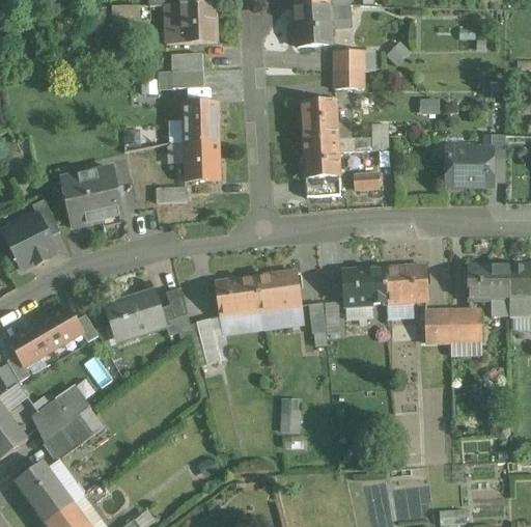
[(180,3),(165,3),(166,43),(217,40),(216,2),(215,2),(180,3)]
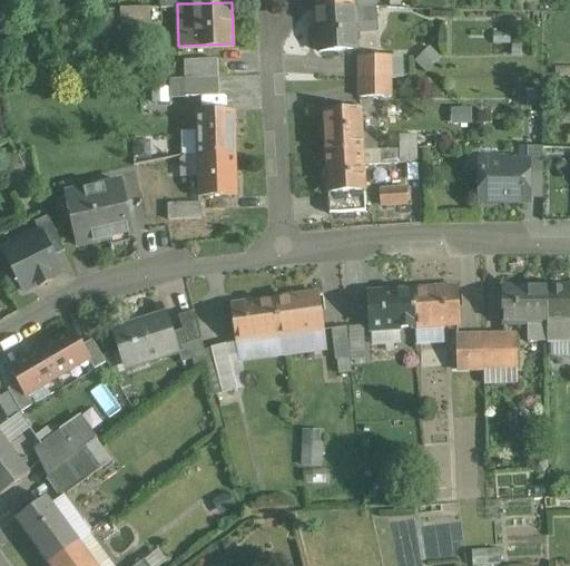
[(147,5),(123,6),(124,19),(147,19),(147,5)]
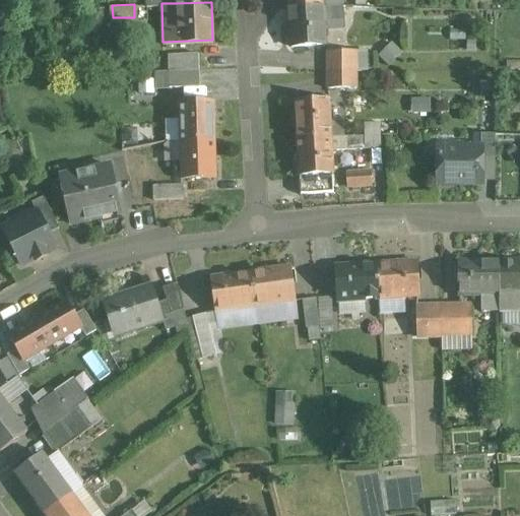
[(323,5),(289,6),(291,45),(325,43),(323,5)]
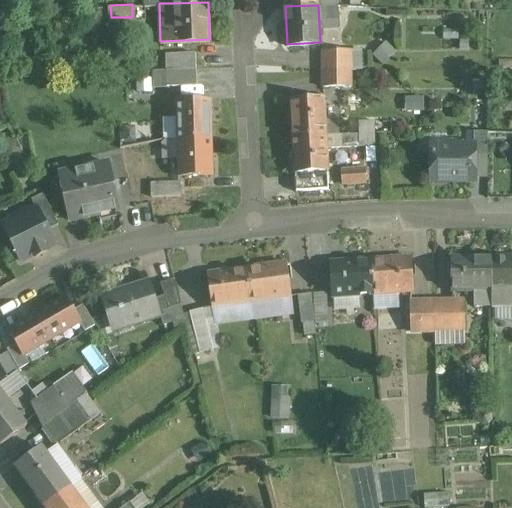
[(363,47),(320,48),(321,84),(351,84),(351,69),(363,69),(363,47)]
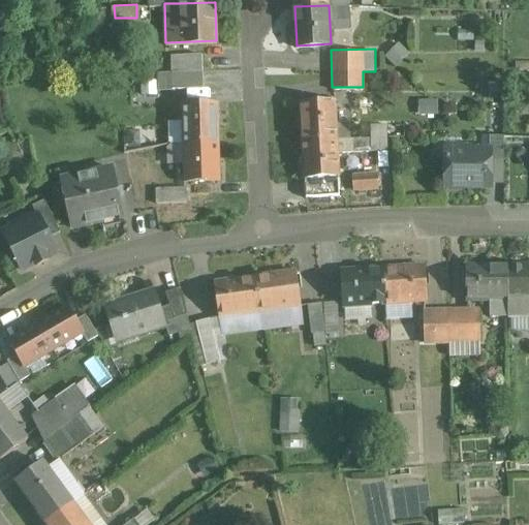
[(201,52),(170,53),(170,70),(203,69),(201,52)]
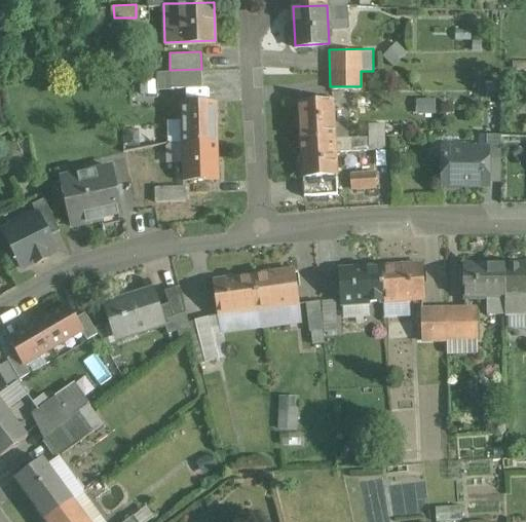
[(200,70),(170,71),(171,86),(200,85),(200,70)]
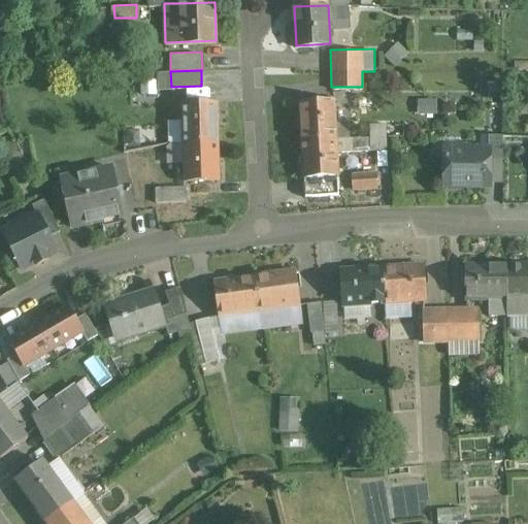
[(333,98),(299,100),(301,138),(348,135),(347,122),(335,123),(333,98)]
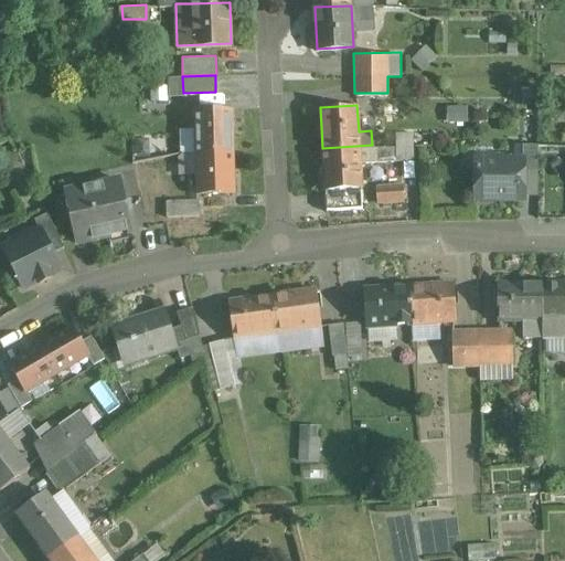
[(231,107),(196,108),(196,150),(232,149),(231,107)]
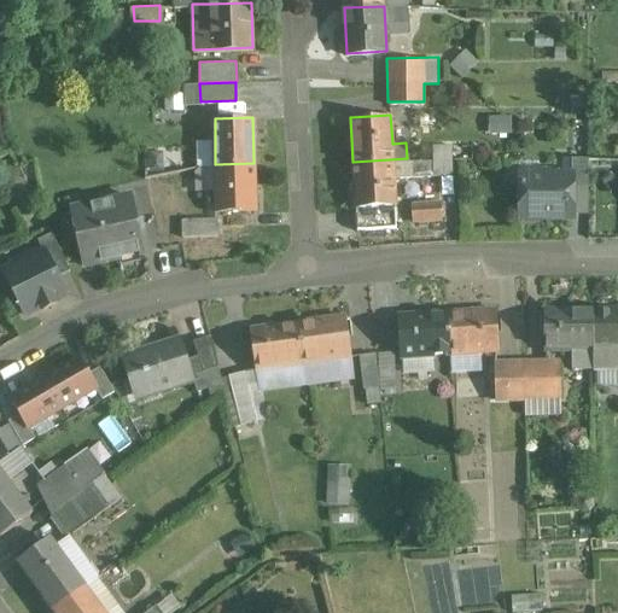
[(588,156),(571,156),(571,174),(572,174),(572,185),(588,185),(588,156)]
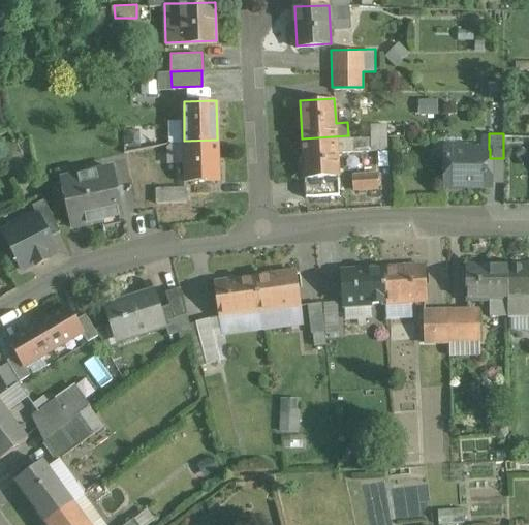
[(348,135),(302,139),(304,177),(305,177),(338,175),(337,150),(349,149),(348,135)]
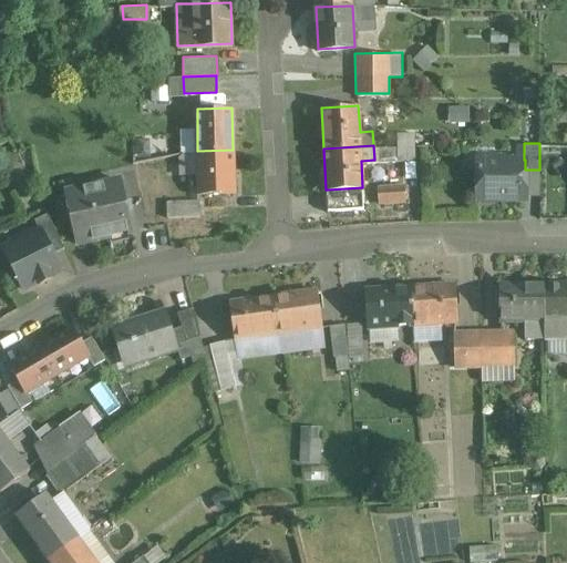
[(197,151),(196,151),(197,192),(234,192),(233,150),(197,151)]
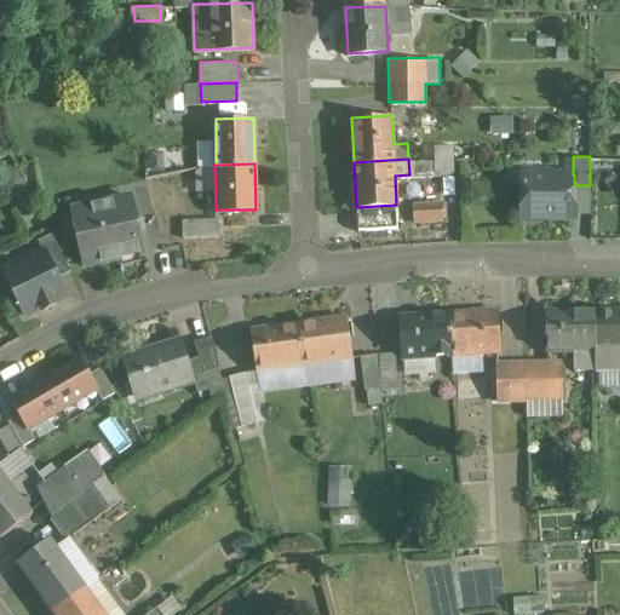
[(573,174),(556,174),(551,170),(543,170),(538,174),(522,174),(522,213),(523,213),(527,217),(540,217),(545,213),(574,213),(574,185),(574,174),(573,174)]
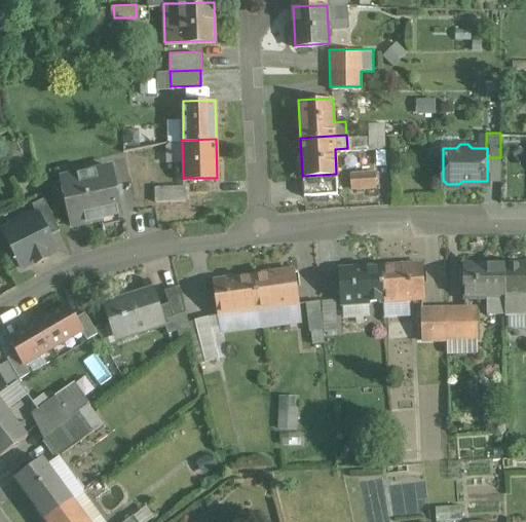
[(112,164),(60,176),(70,223),(122,212),(112,164)]
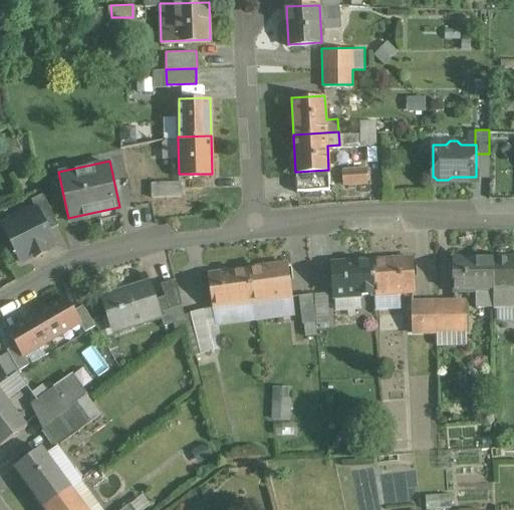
[(343,183),(368,182),(367,164),(342,165),(343,183)]
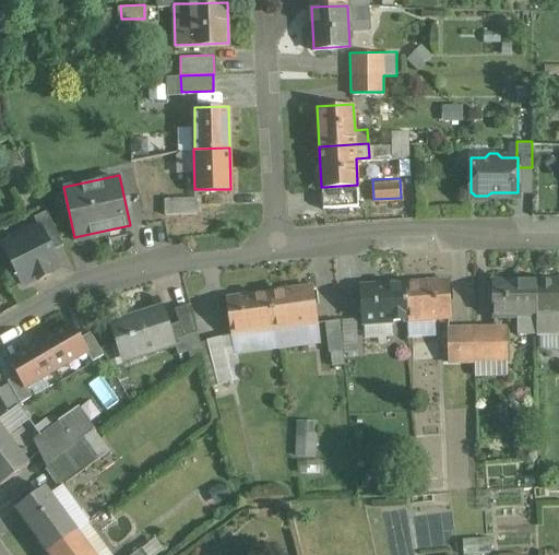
[(357,185),(322,187),(323,207),(358,204),(357,185)]
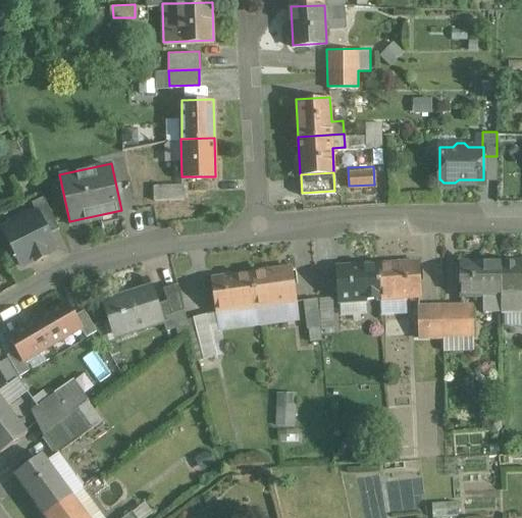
[(181,184),(154,184),(155,198),(183,197),(181,184)]
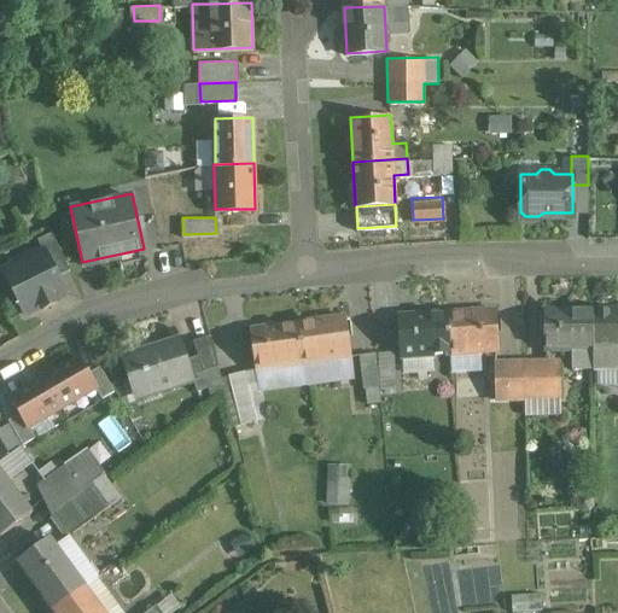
[(0,264),(27,317),(70,296),(41,238),(0,257),(0,264)]
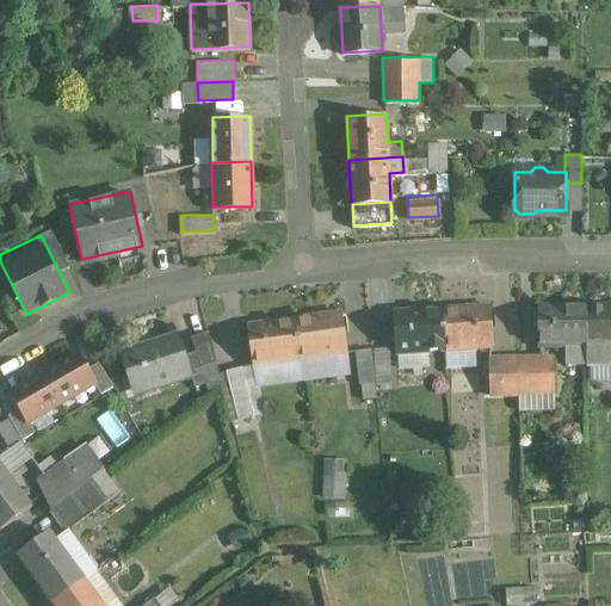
[(610,302),(586,303),(586,363),(610,362),(610,302)]
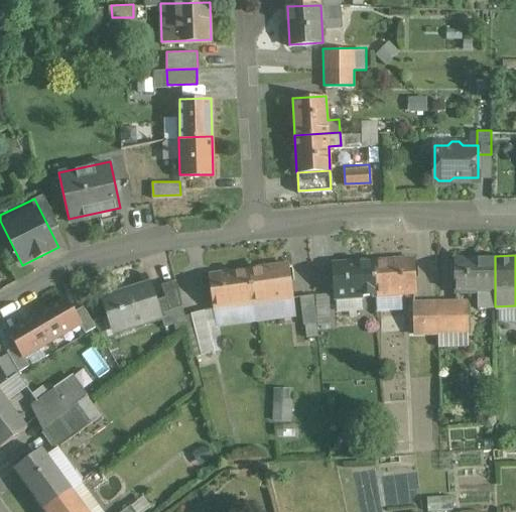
[(414,256),(373,259),(375,291),(376,294),(416,292),(414,256)]
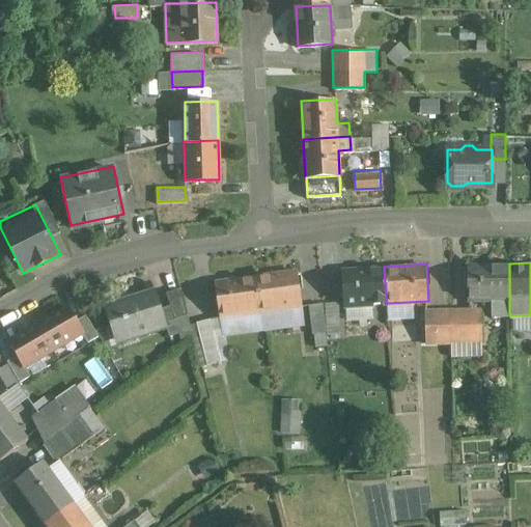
[(509,264),(468,264),(467,299),(491,299),(491,315),(509,315),(509,264)]
